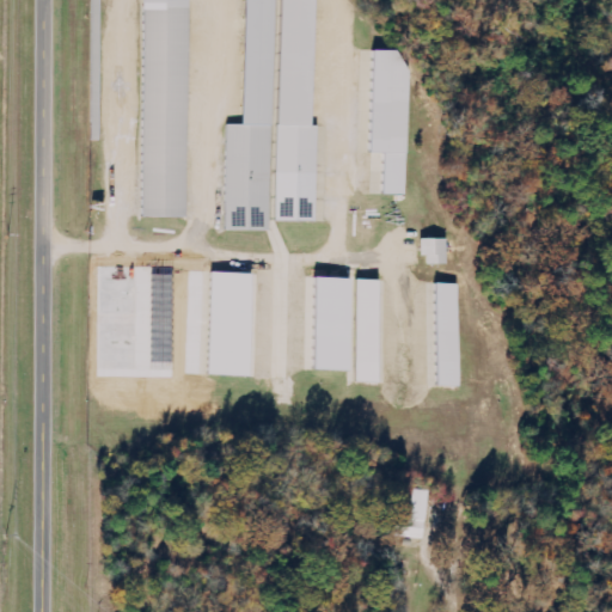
[(141,0),(139,218),(184,219),(185,0),(141,0)]
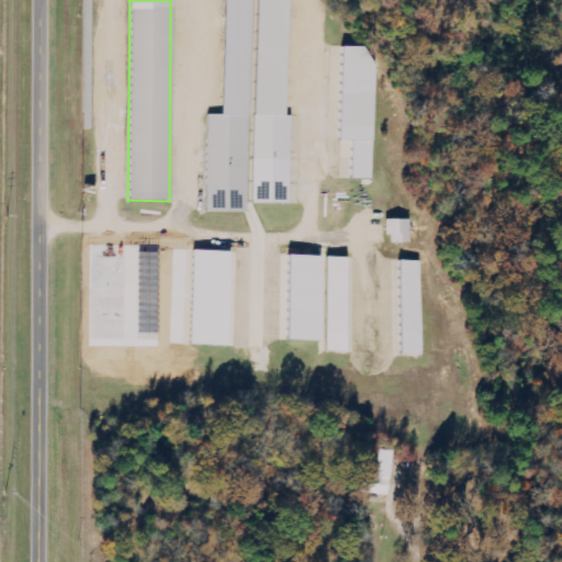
[(208,212),(253,213),(253,203),(292,204),(293,116),(284,115),(285,0),(255,0),(256,18),(249,18),(249,0),(222,0),(221,115),(209,115),(208,212)]
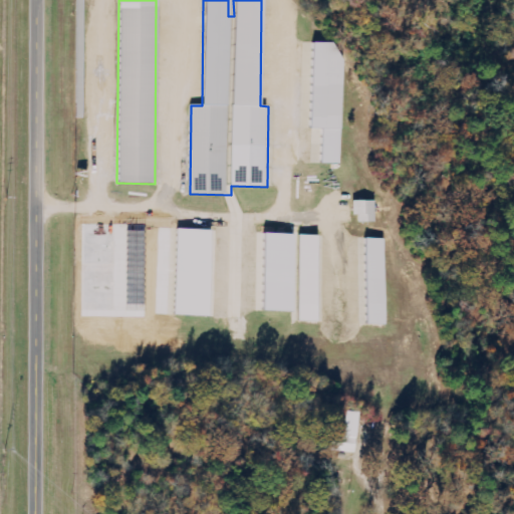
[(343,43),(312,42),(311,129),(318,130),(317,164),(341,165),(343,43)]
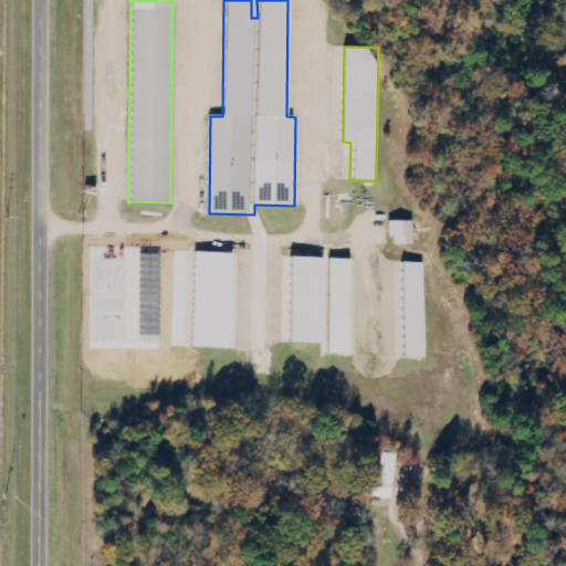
[(395,245),(418,244),(418,221),(395,221),(395,245)]
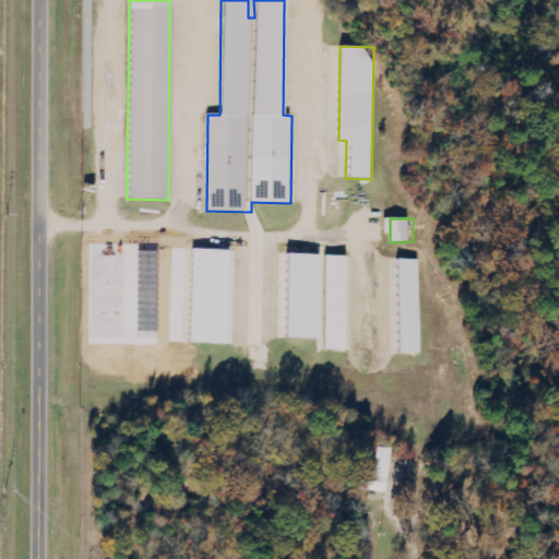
[(226,250),(189,249),(186,344),(224,344),(226,250)]
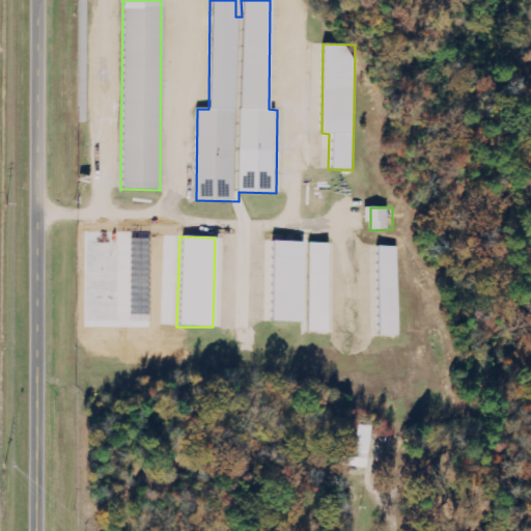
[(269,322),(303,323),(305,242),(271,242),(269,322)]
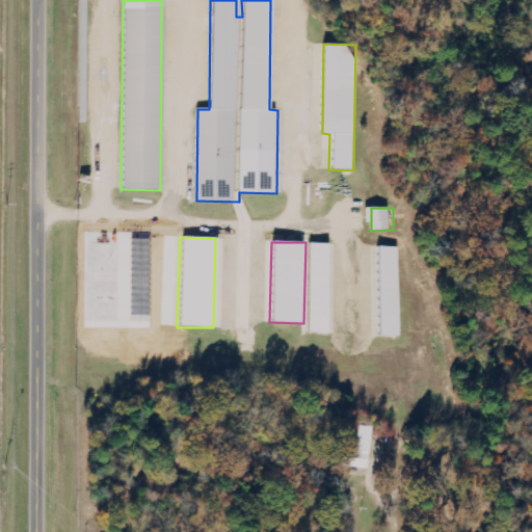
[(330,244),(312,243),(309,333),(327,333),(330,244)]
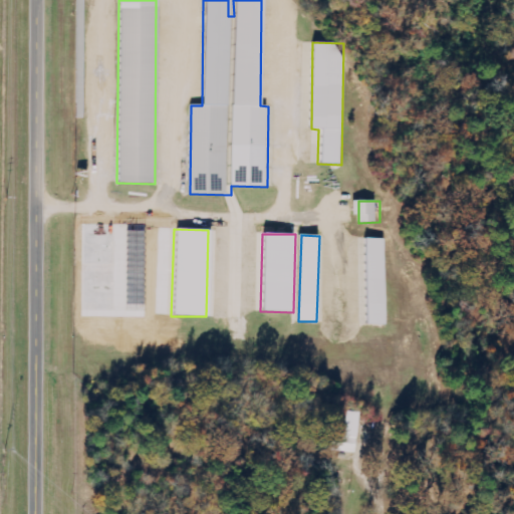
[(364,325),(384,325),(389,239),(368,239),(364,325)]
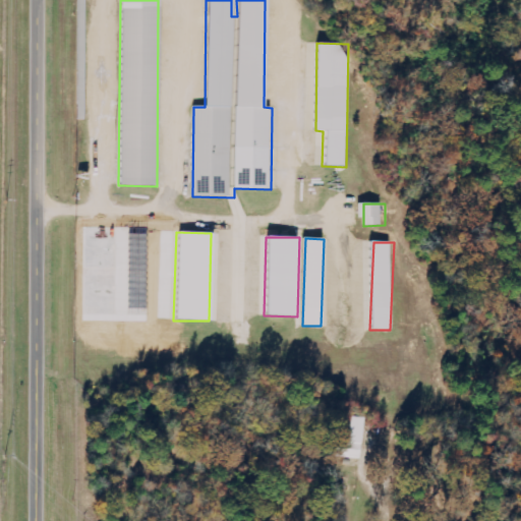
[(362,418),(350,417),(349,443),(340,443),(339,458),(360,459),(362,418)]
